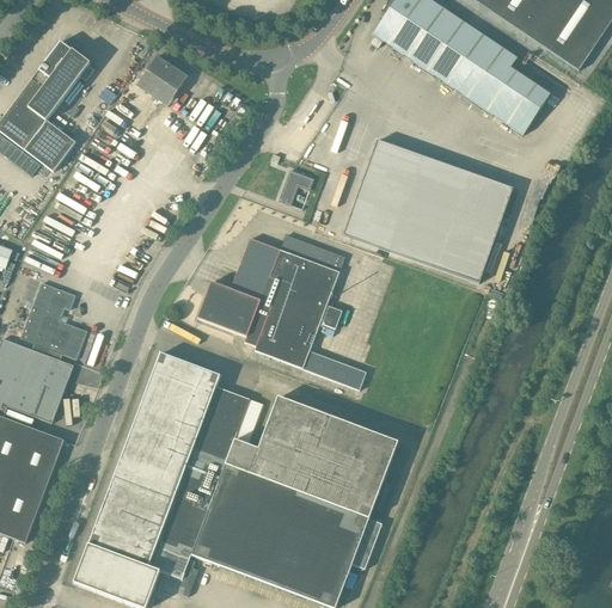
[(293,10),(292,0),(283,0),(283,2),(267,4),(268,11),(293,10)]
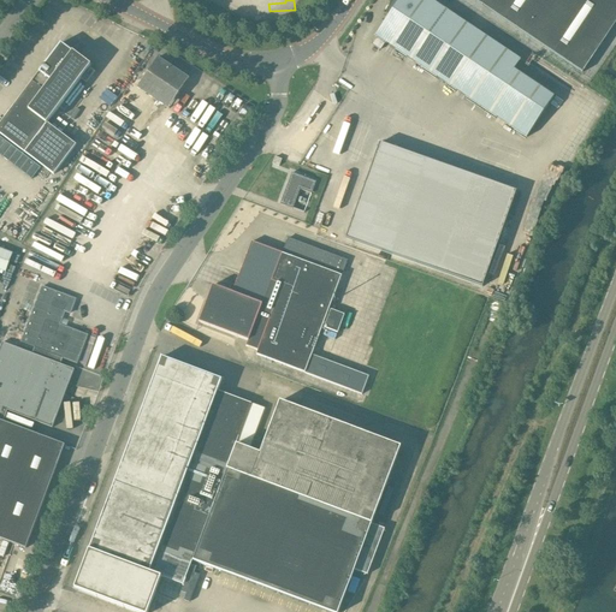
[(391,11),(377,33),(527,134),(555,93),(515,66),(522,57),(438,0),(392,0),(386,9),(391,11)]
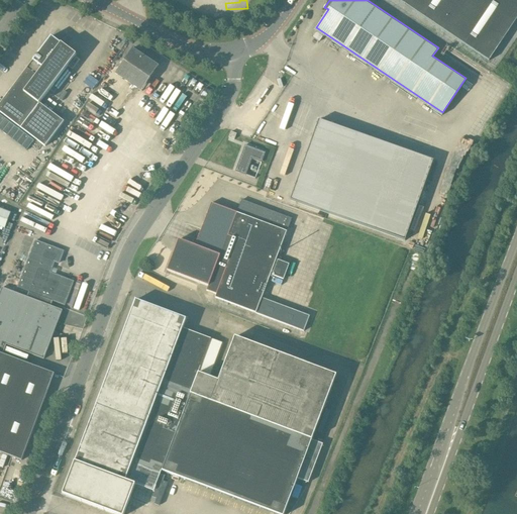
[(403,0),(489,58),(516,15),(516,0),(403,0)]
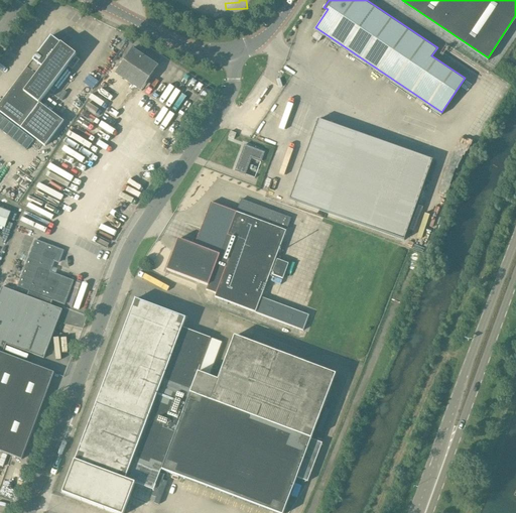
[(51,33),(33,57),(57,77),(77,52),(51,33)]
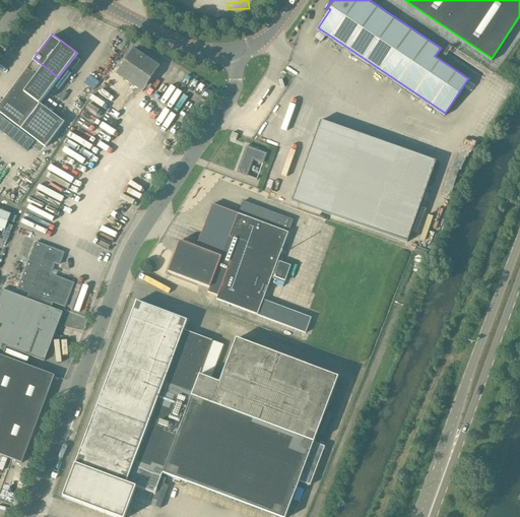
[(133,46),(116,71),(129,80),(145,55),(133,46)]
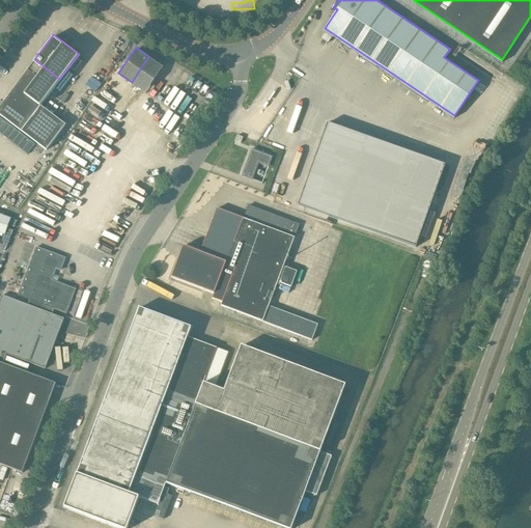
[(7,93),(0,104),(0,112),(22,129),(40,103),(59,79),(34,59),(7,93)]
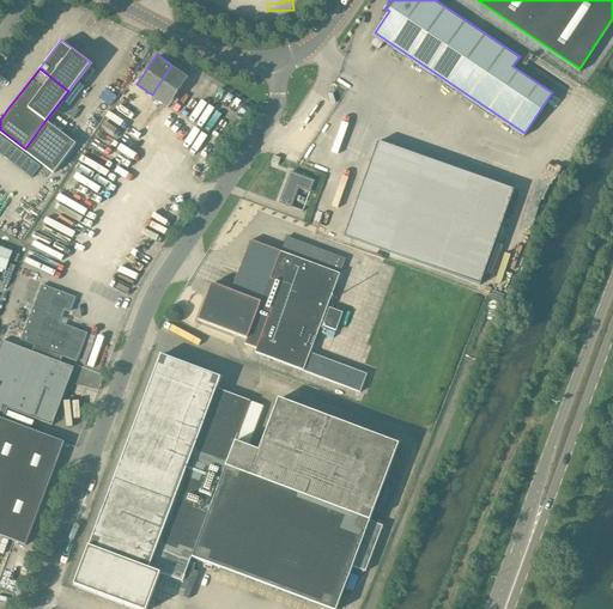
[(47,119),(25,148),(54,170),(76,141),(47,119)]
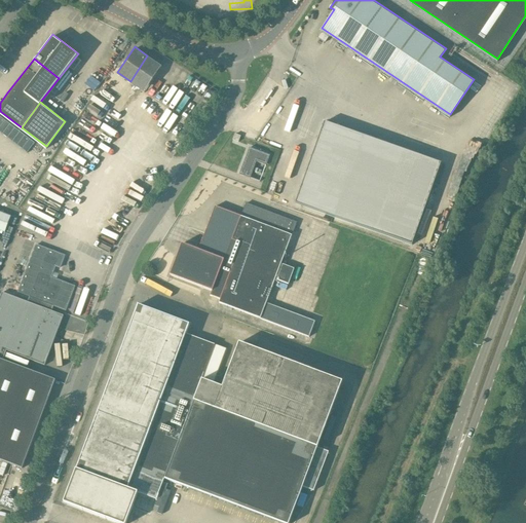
[(324,119),(295,200),(372,228),(412,241),(441,160),(401,147),(324,119)]
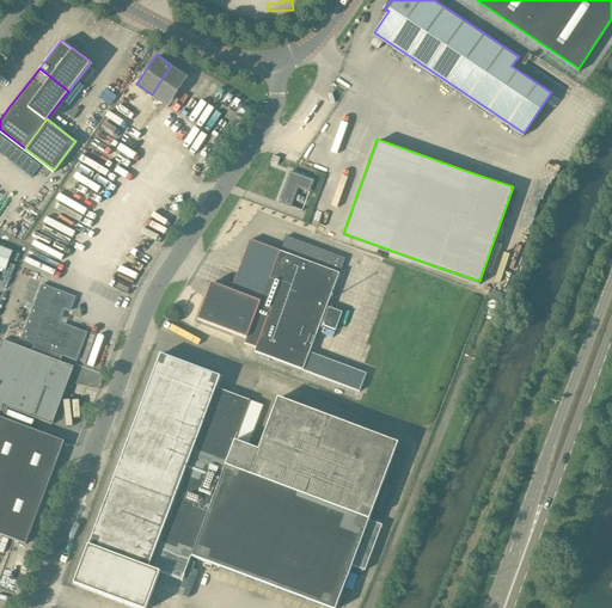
[(274,152),(270,159),(277,161),(280,154),(274,152)]
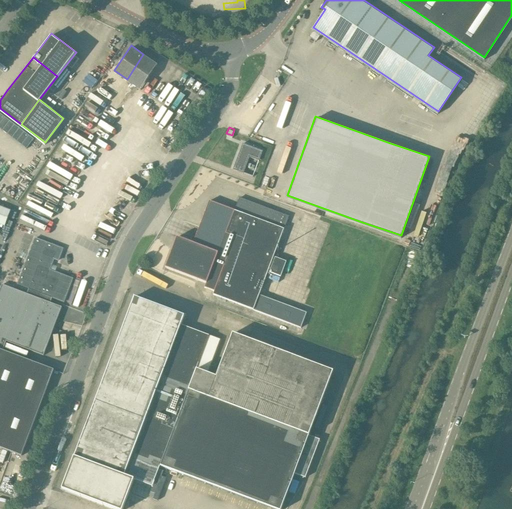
[(84,158),(86,152),(61,141),(59,146),(84,158)]
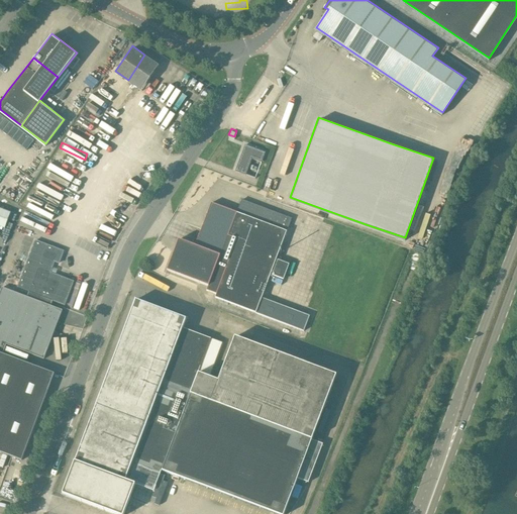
[(241,152),(235,169),(245,173),(246,173),(246,172),(251,157),(262,160),(266,149),(245,142),(241,152)]
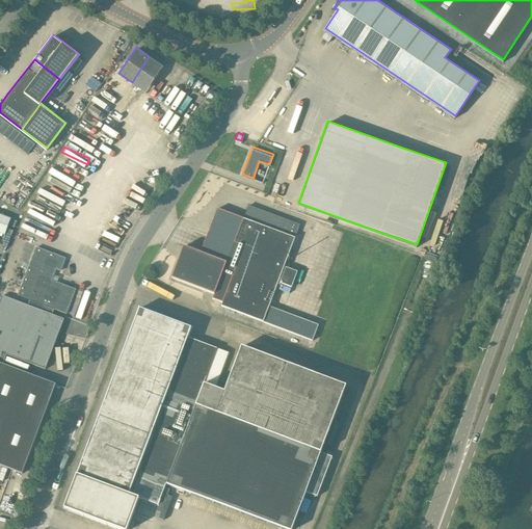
[(42,184),(67,197),(73,185),(48,172),(42,184)]
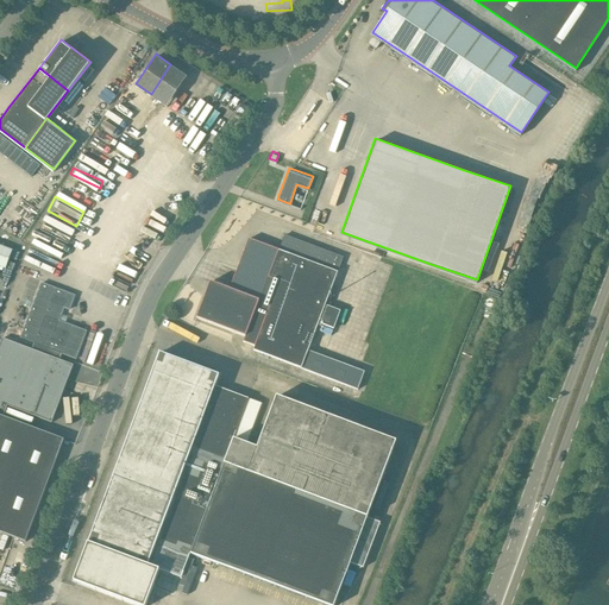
[(209,278),(195,314),(244,333),(242,339),(253,342),(252,347),(300,366),(356,389),(363,370),(307,348),(344,256),(286,232),(280,247),(250,235),(237,266),(248,270),(239,289),(239,290),(230,285),(209,278)]
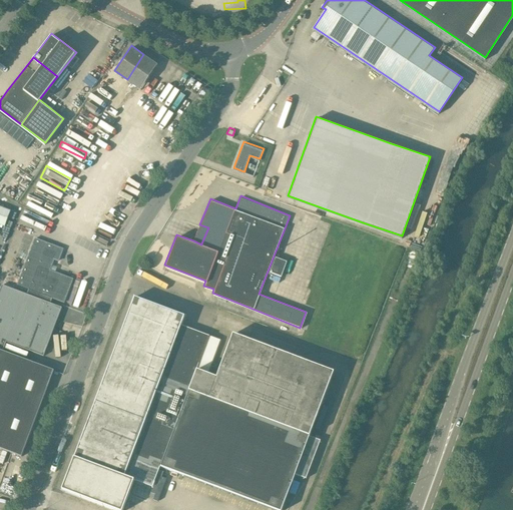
[(0,204),(0,221),(4,223),(10,208),(0,204)]
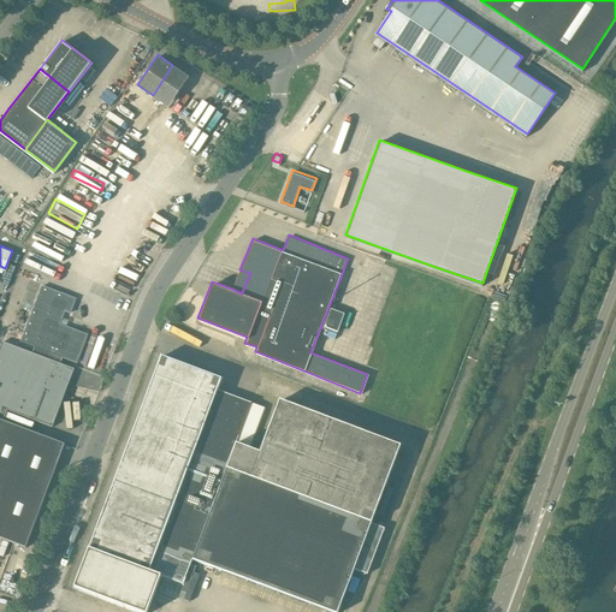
[(0,534),(25,545),(65,441),(3,419),(7,408),(52,423),(65,390),(69,381),(75,366),(60,361),(63,354),(77,360),(87,332),(66,324),(59,321),(61,315),(64,308),(70,309),(75,296),(41,283),(21,338),(35,344),(33,350),(3,339),(0,345),(0,534)]
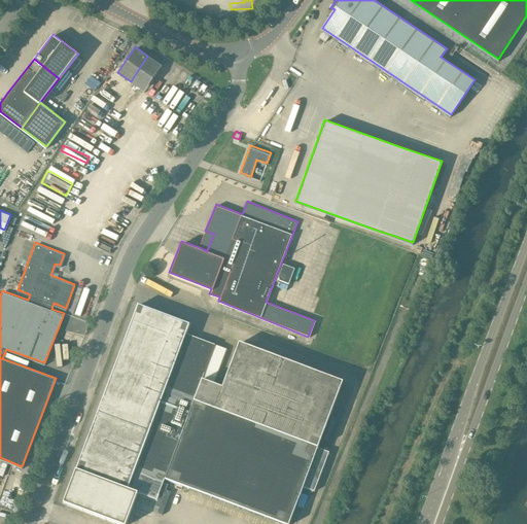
[(283,263),(277,278),(288,282),(294,267),(283,263)]
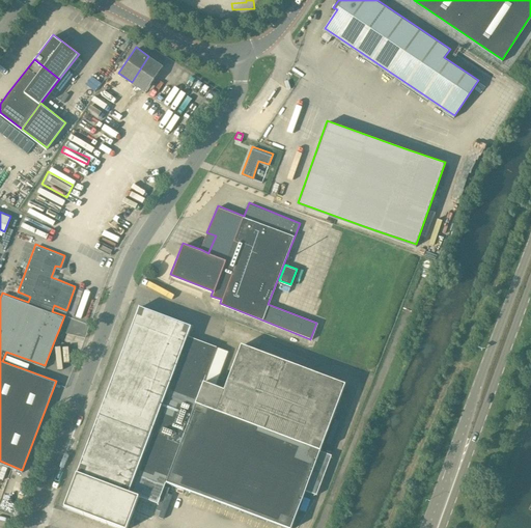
[(78,471),(64,504),(127,527),(139,495),(147,474),(166,480),(291,527),(306,489),(317,493),(332,453),(320,449),(345,383),(242,343),(224,388),(215,385),(228,350),(217,345),(188,334),(192,325),(140,305),(78,471)]
